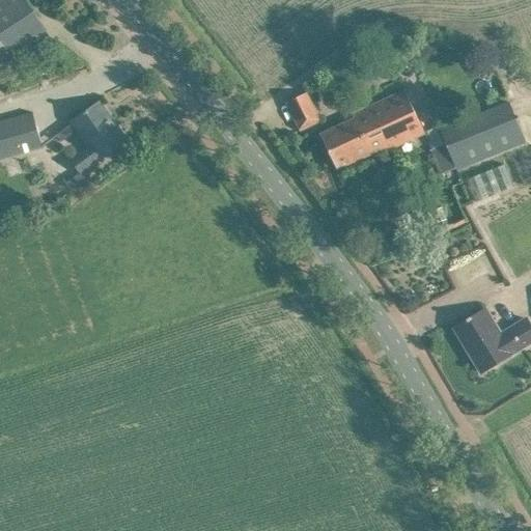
[(0,0),(0,73),(52,39),(25,0),(0,0)]
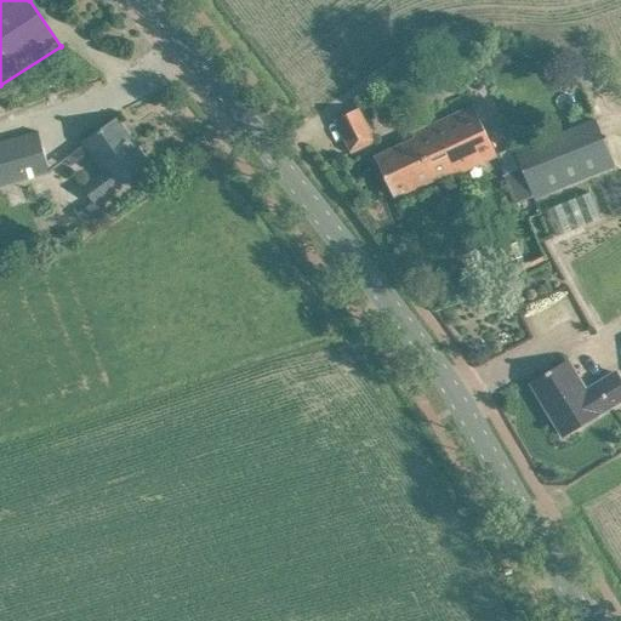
[(394,198),(451,170),(454,176),(497,157),(473,104),(411,132),(415,138),(375,158),(394,198)]
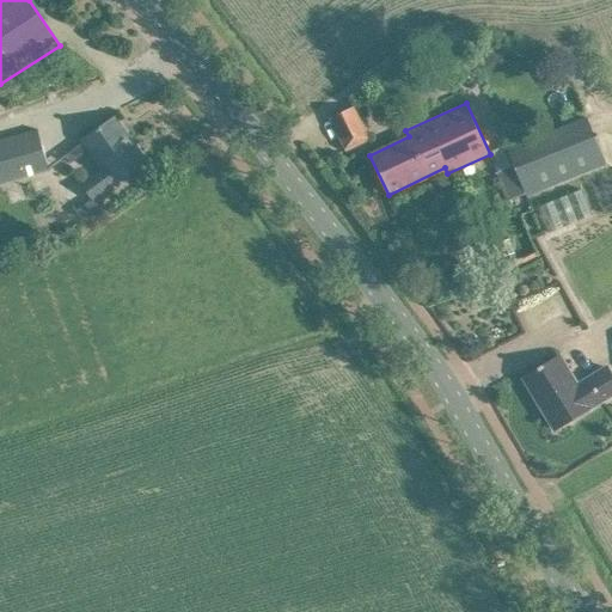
[(344,150),(369,139),(356,109),(331,121),(344,150)]
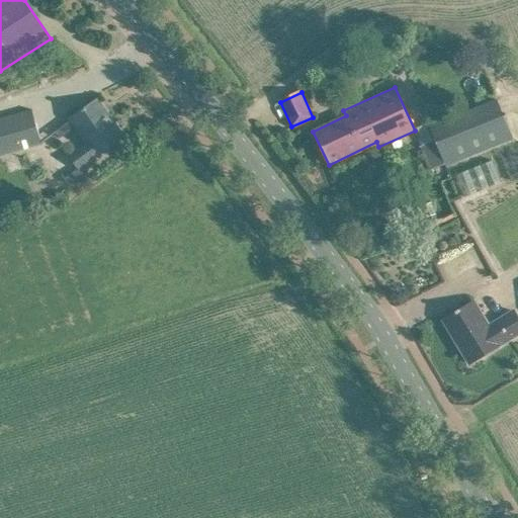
[(82,110),(71,118),(88,144),(69,157),(78,169),(123,137),(97,100),(85,108),(85,107),(81,109),(82,110)]
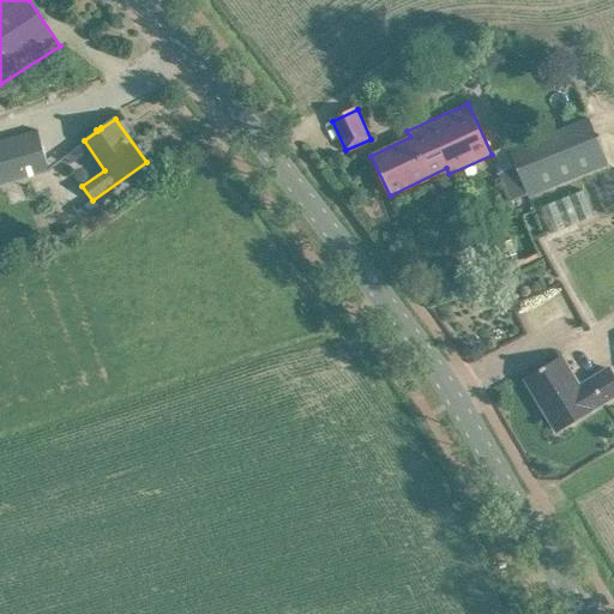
[(528,197),(608,164),(589,119),(510,150),(516,166),(498,174),(510,202),(527,194),(528,197)]
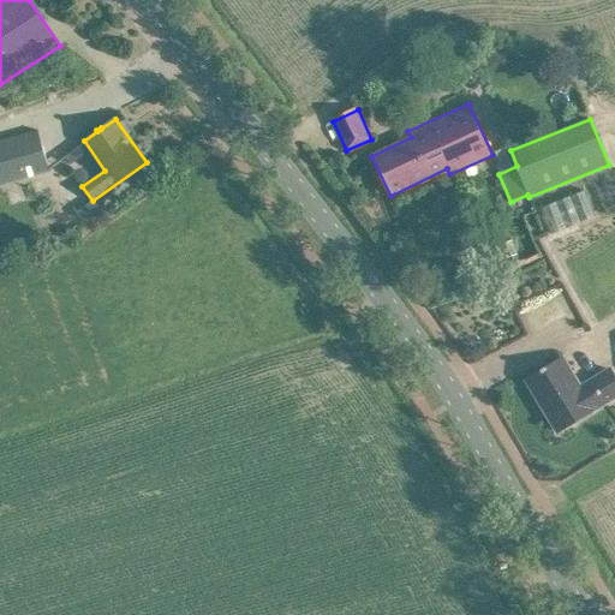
[(37,131),(0,142),(0,185),(49,172),(37,131)]
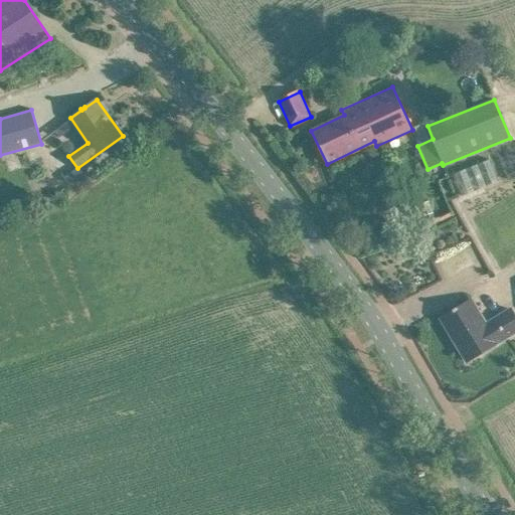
[(77,168),(61,180),(66,186),(82,174),(77,168)]
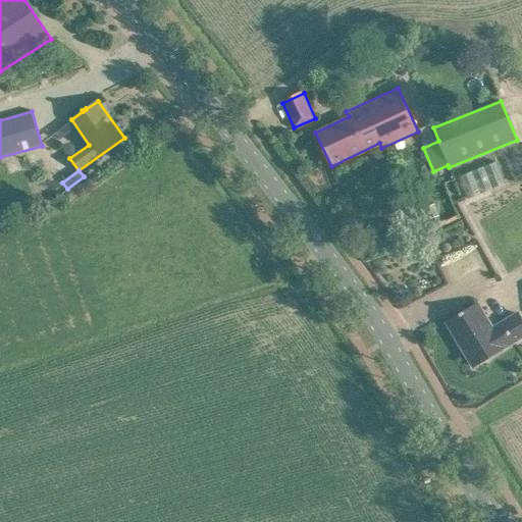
[(473,366),(514,342),(521,336),(521,318),(519,313),(492,328),(477,304),(447,322),(448,323),(451,321),(462,342),(459,343),(473,366)]
